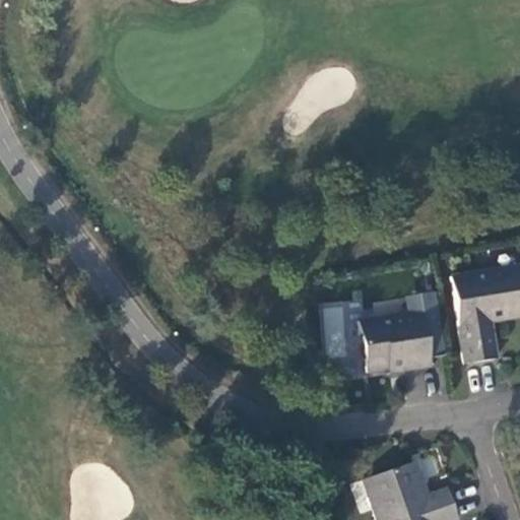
[(449,277),(463,365),(495,360),(489,322),(519,317),(519,273),(519,266),(449,277)]
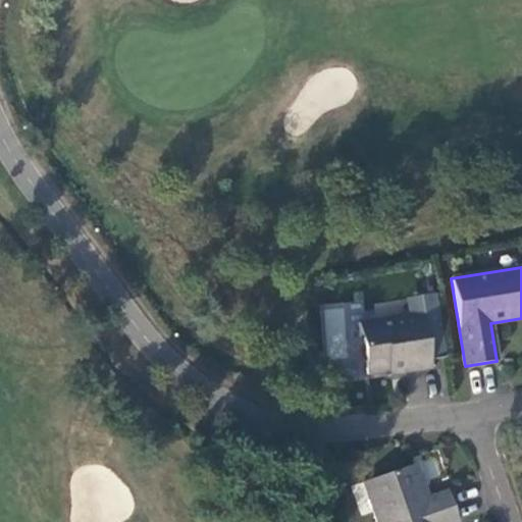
[(405,299),(407,315),(422,313),(421,304),(435,301),(434,294),(405,299)]
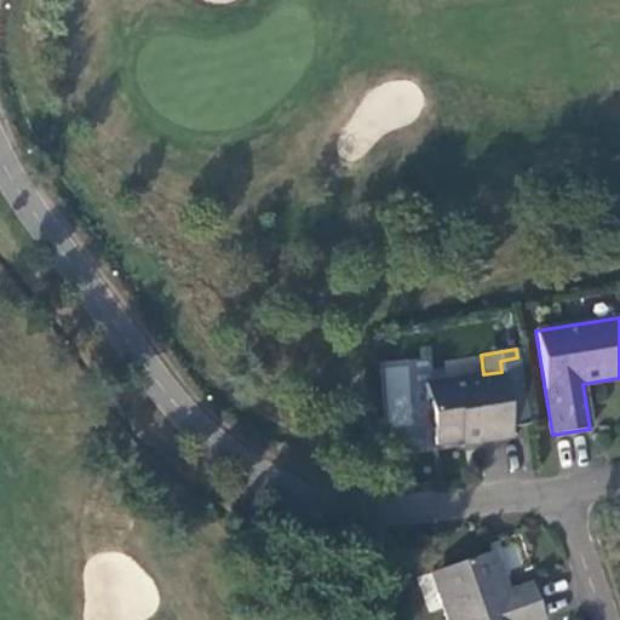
[(528,425),(517,357),(500,361),(501,372),(483,374),(425,384),(435,445),(461,441),(481,437),(482,442),(512,437),(511,428),(528,425)]
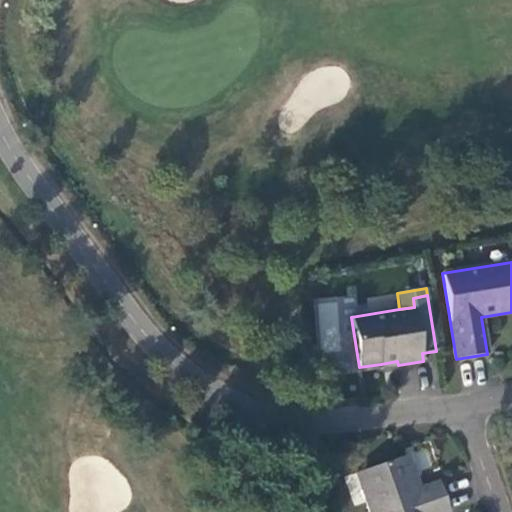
[(368,511),(449,511),(439,482),(420,488),(408,456),(363,471),(373,500),(366,502),(368,511)]
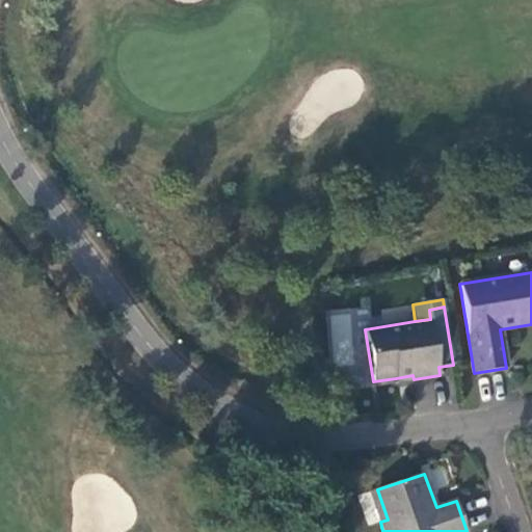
[(388,520),(377,489),(370,493),(380,522),(388,520)]
